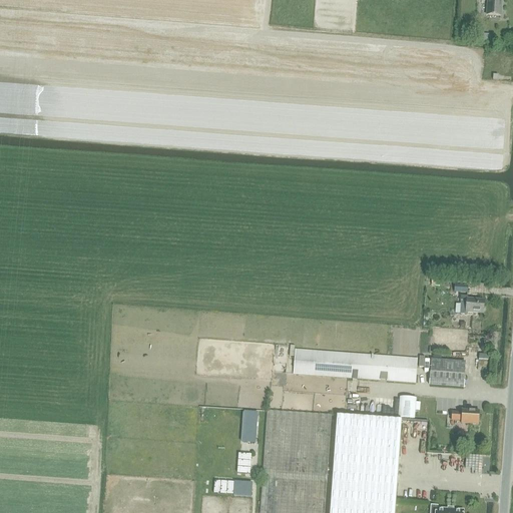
[(488,2),(487,16),(502,17),(502,0),(481,0),(481,1),(488,2)]
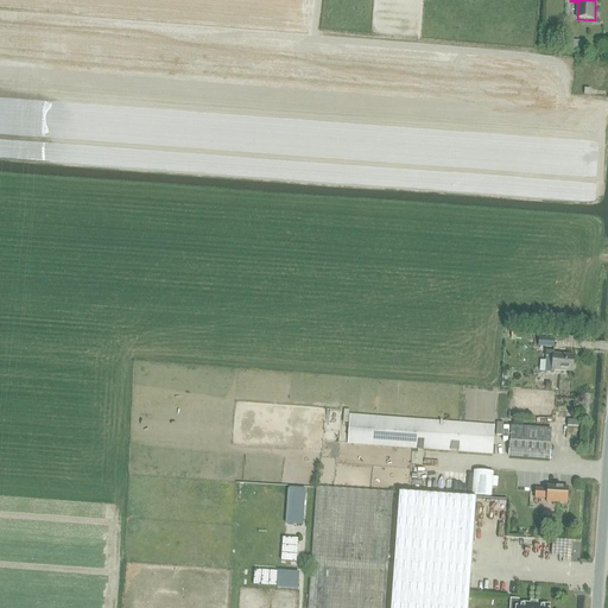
[(564,42),(563,51),(574,52),(578,52),(578,43),(564,42)]
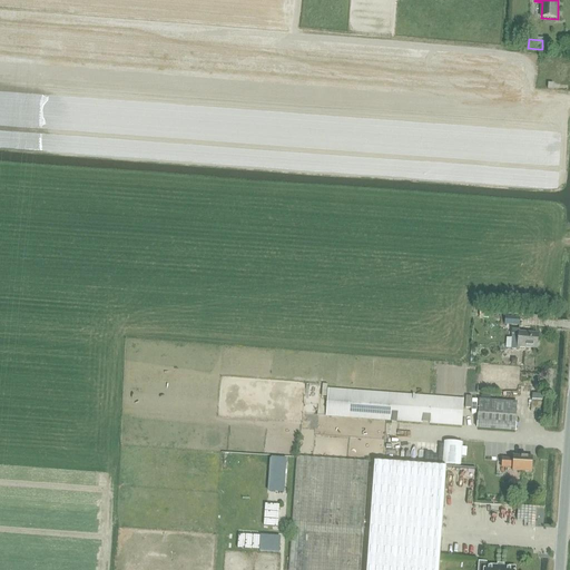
[(512,331),(511,350),(517,350),(520,347),(537,350),(538,334),(520,332),(512,331)]
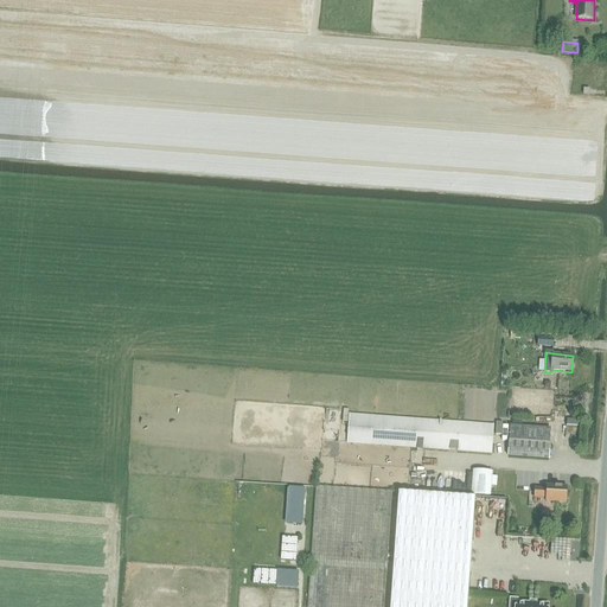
[(347,443),(491,454),(493,426),(350,415),(347,443)]
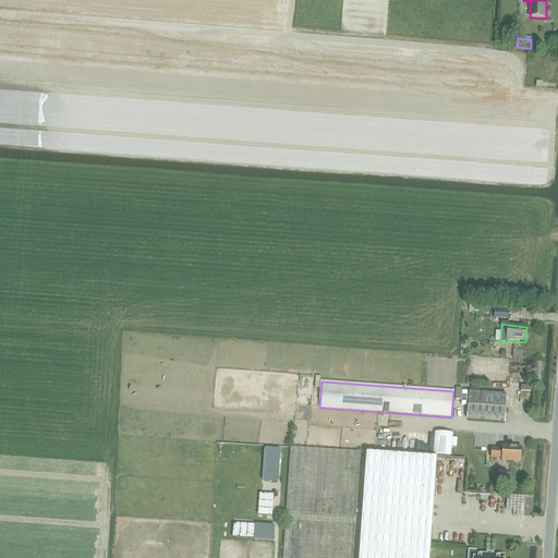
[(466,422),(504,424),(506,395),(478,392),(470,392),(469,392),(466,422)]
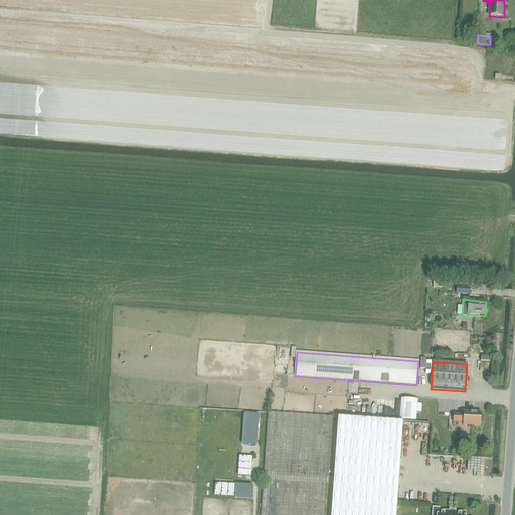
[(401,399),(400,419),(416,420),(417,400),(401,399)]
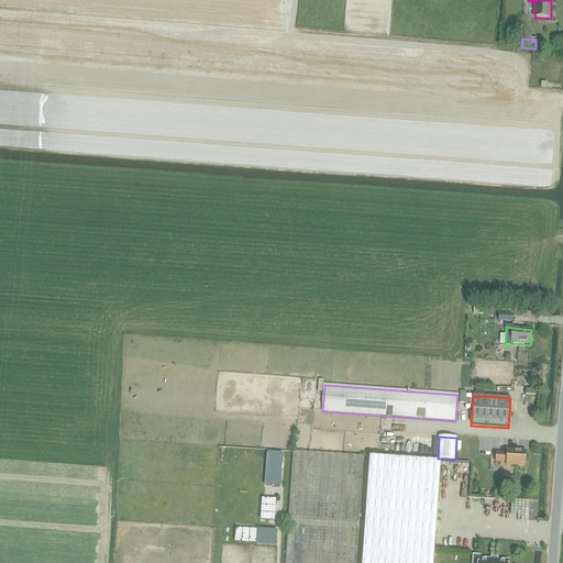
[(484,442),(483,451),(494,452),(494,443),(484,442)]
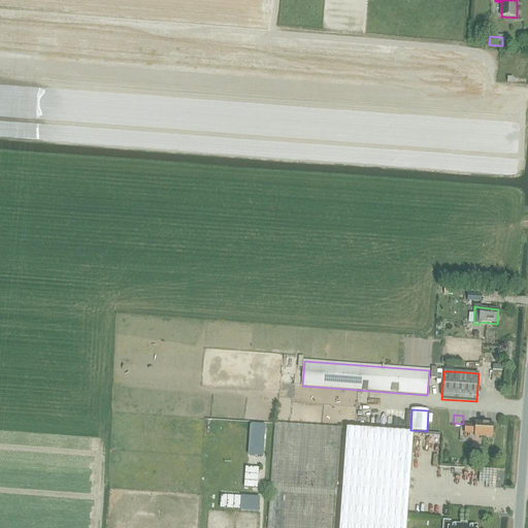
[(475,423),(475,425),(465,425),(464,432),(474,433),(474,436),(493,437),(494,424),(475,423)]
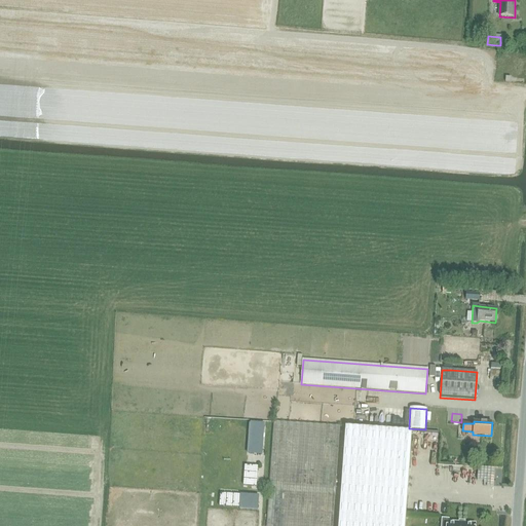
[(250,422),(248,452),(261,453),(263,423),(250,422)]
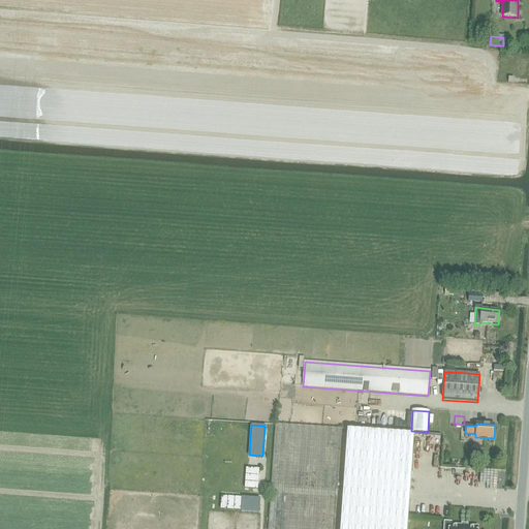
[(268,528),(335,528),(343,430),(277,425),(268,528)]
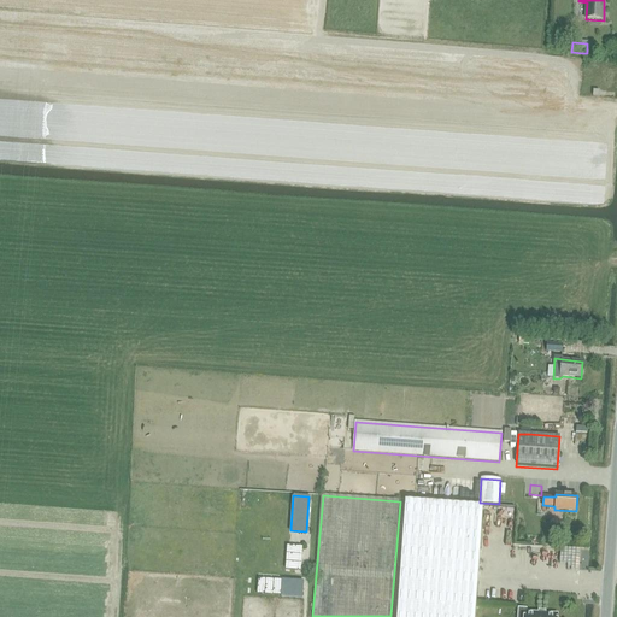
[(397,616),(476,616),(485,511),(405,505),(397,616)]
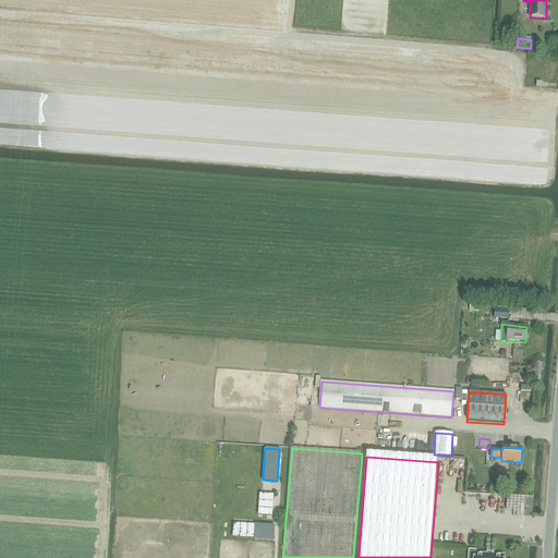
[(255,524),(254,540),(273,542),(274,525),(255,524)]
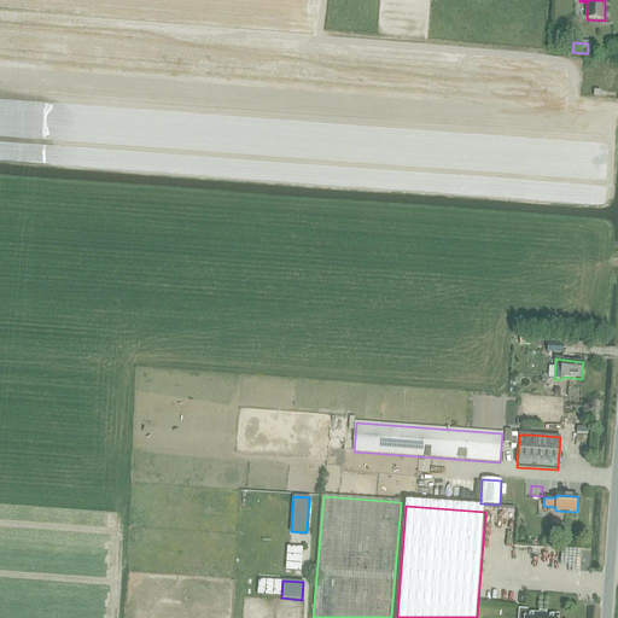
All buildings are outlined.
